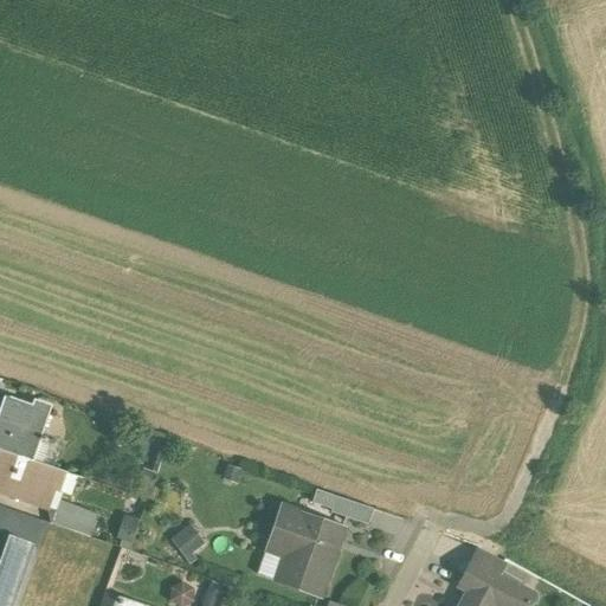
[(49,413),(4,398),(0,406),(0,450),(31,462),(49,413)]
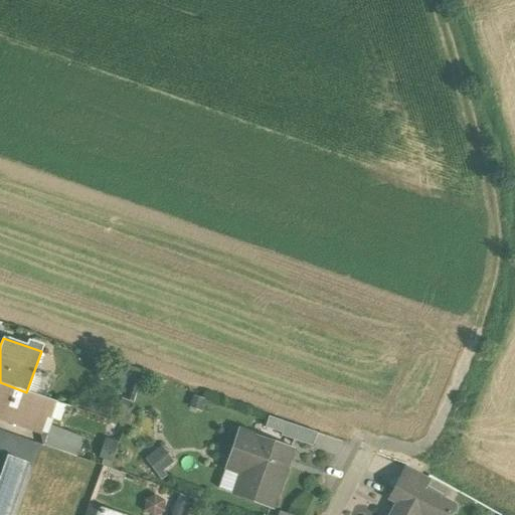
[(26,392),(0,382),(0,418),(39,433),(44,417),(42,416),(48,400),(26,392)]
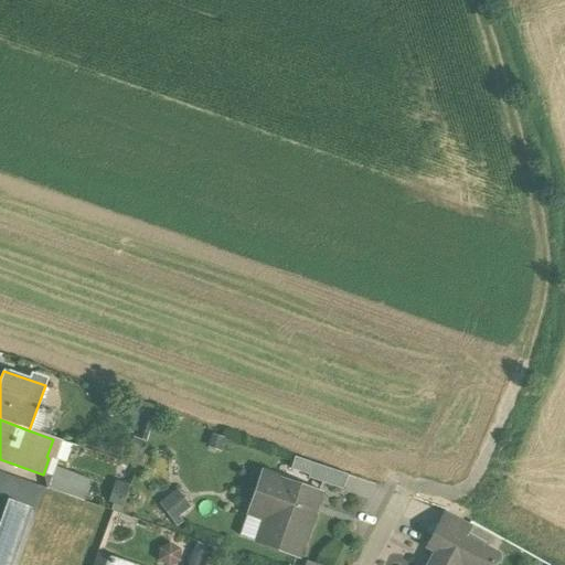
[(348,476),(313,464),(309,478),(323,482),(323,483),(342,490),(348,476)]
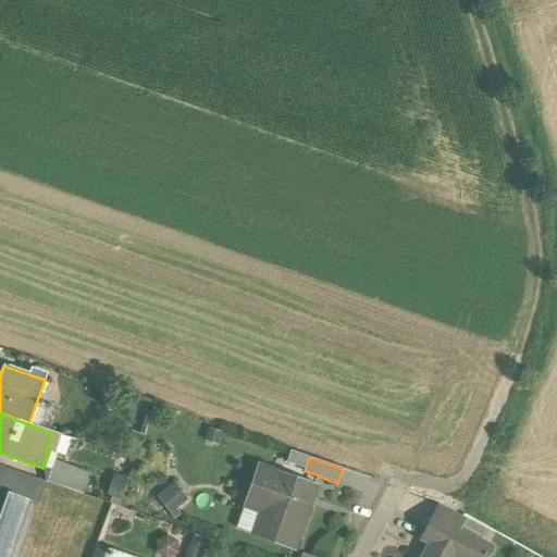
[(0,484),(10,485),(11,465),(0,463),(0,484)]
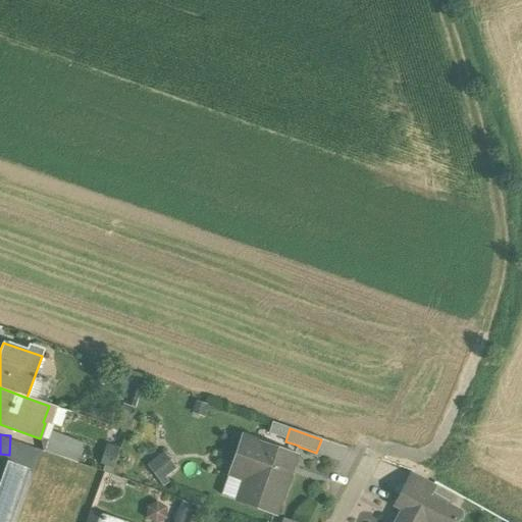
[(294,456),(242,438),(233,461),(251,466),(239,502),(274,514),(294,456)]
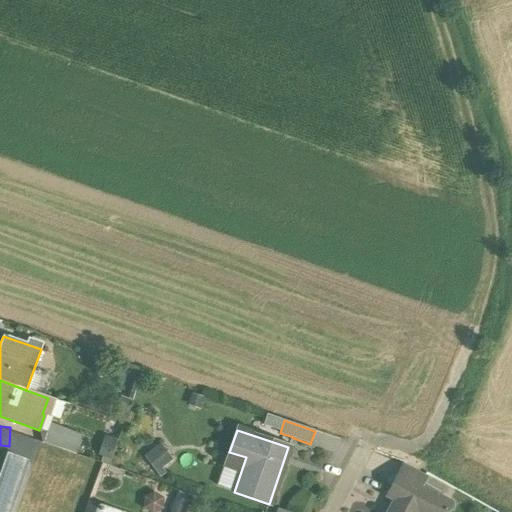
[(72,440),(47,431),(42,443),(68,452),(72,440)]
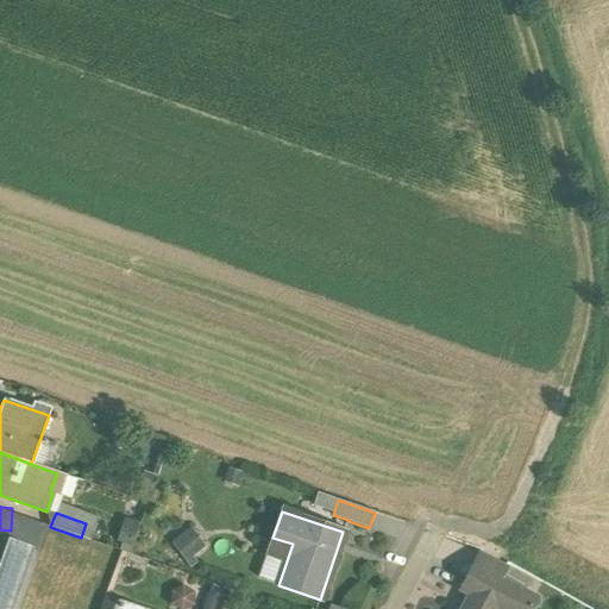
[(192,527),(174,541),(188,560),(207,546),(192,527)]
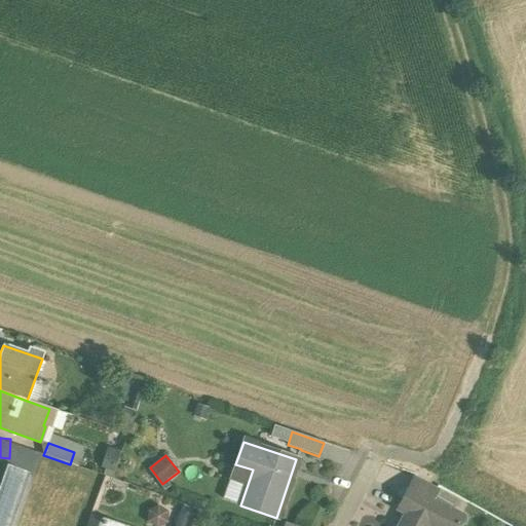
[(0,525),(7,525),(27,477),(0,466),(0,525)]
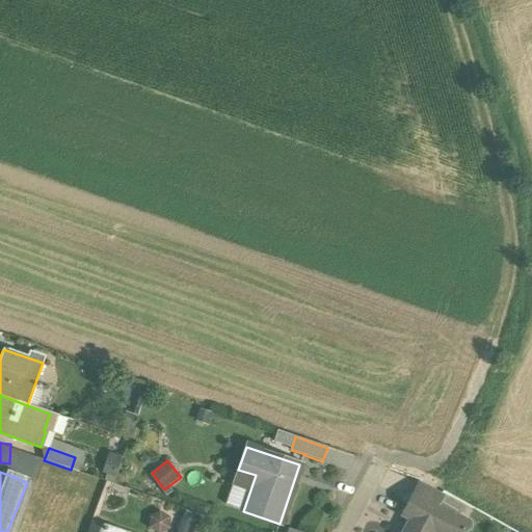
[(442,495),(419,483),(401,515),(409,520),(402,531),(462,531),(468,523),(435,506),(442,495)]
